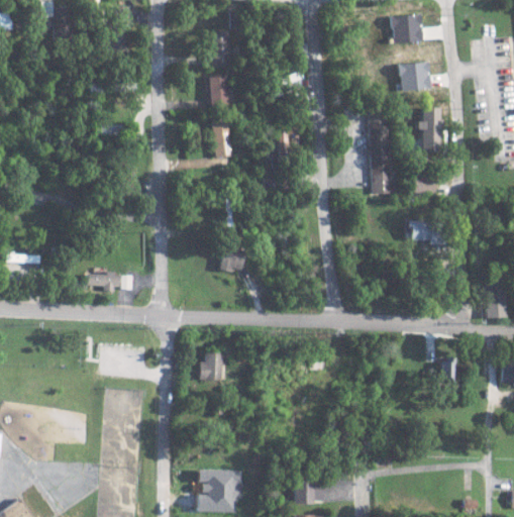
[(40,0),(40,16),(53,16),(53,39),(72,39),(73,7),(53,7),(54,0),(42,0),(40,0)]
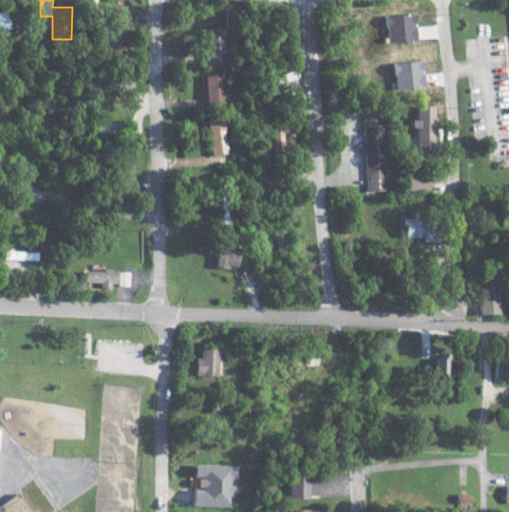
[(0,27),(12,28),(13,12),(0,11),(0,27)]
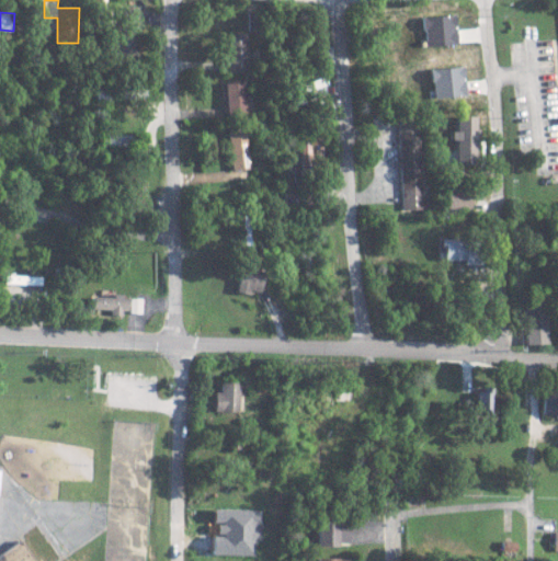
[(252,71),(251,53),(258,53),(258,33),(230,34),(231,71),(252,71)]
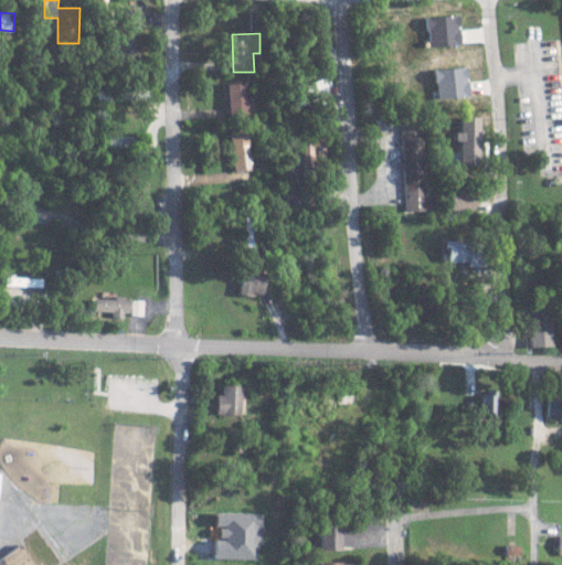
[(231,83),(231,116),(251,115),(251,82),(231,83)]
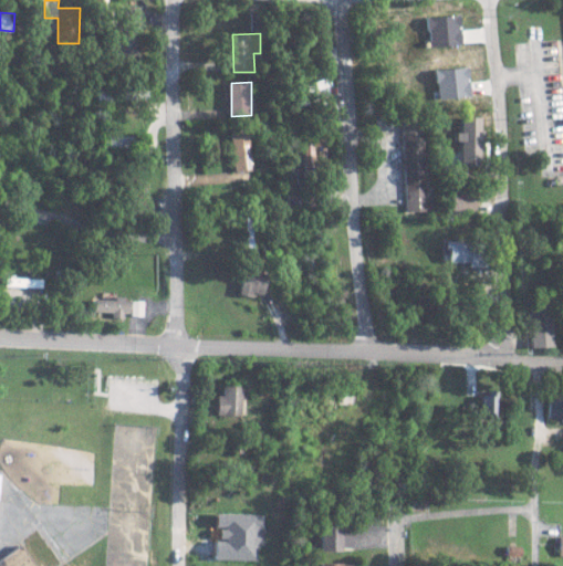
[(408,212),(433,211),(430,122),(405,123),(408,212)]
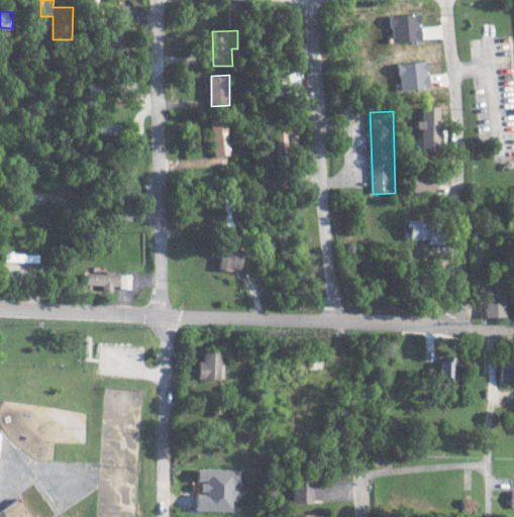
[(213,123),(214,157),(231,156),(230,123),(213,123)]
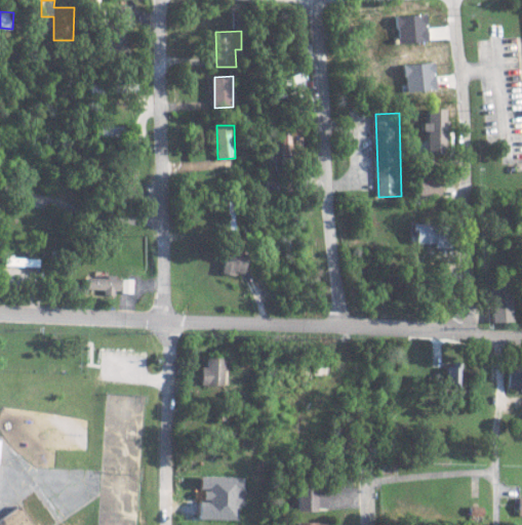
[(96,126),(96,135),(129,136),(130,126),(96,126)]
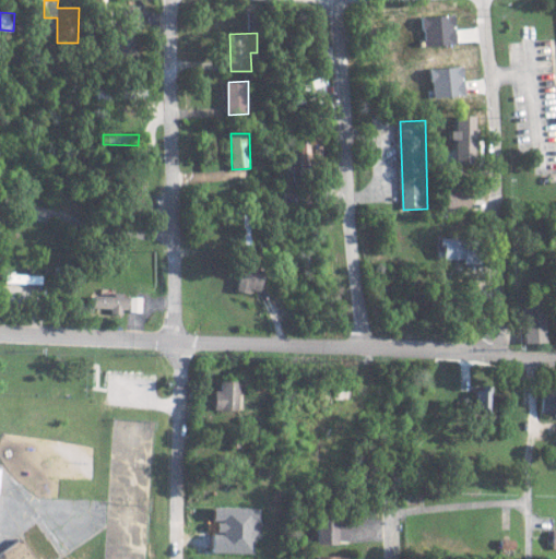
[(473,189),(449,188),(448,207),(472,209),(473,189)]
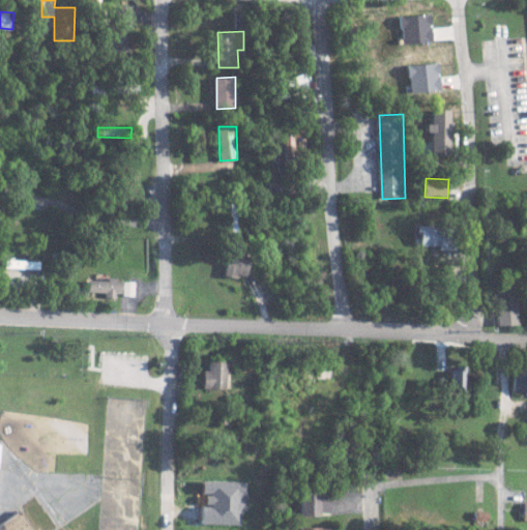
[(422,246),(459,248),(460,228),(423,226),(422,246)]
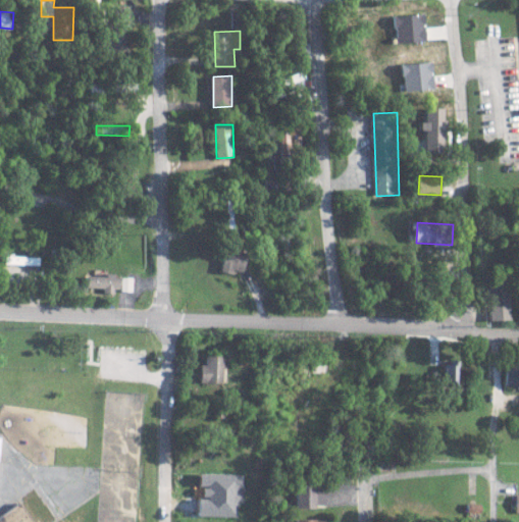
[(220,271),(234,274),(235,269),(245,272),(249,257),(225,251),(220,271)]
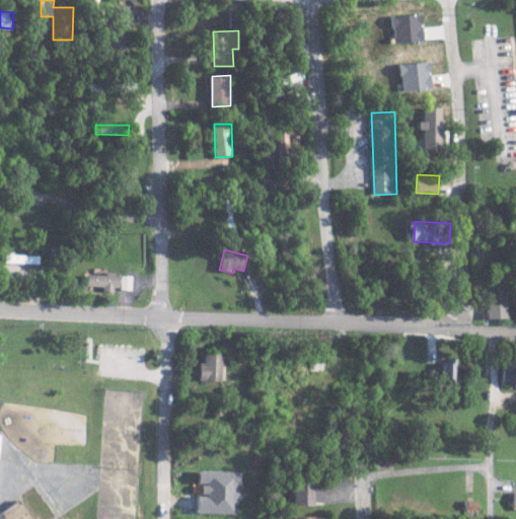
[(3,263),(38,264),(38,255),(3,254),(3,263)]
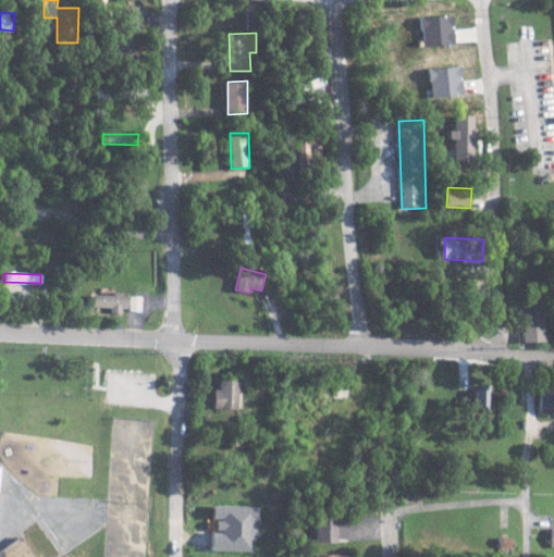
[(93,307),(111,308),(111,311),(127,312),(128,295),(93,294),(93,307)]
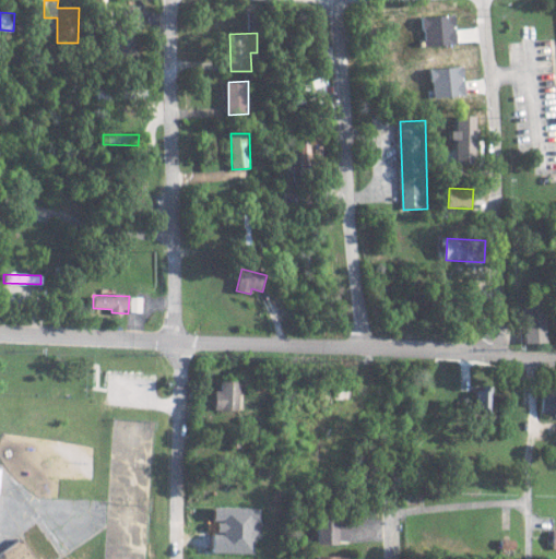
[(143,297),(130,297),(130,312),(142,312),(143,297)]
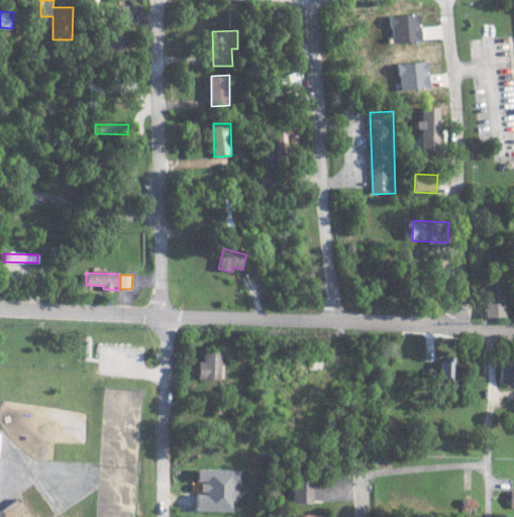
[(507,278),(485,278),(487,318),(509,317),(507,278)]
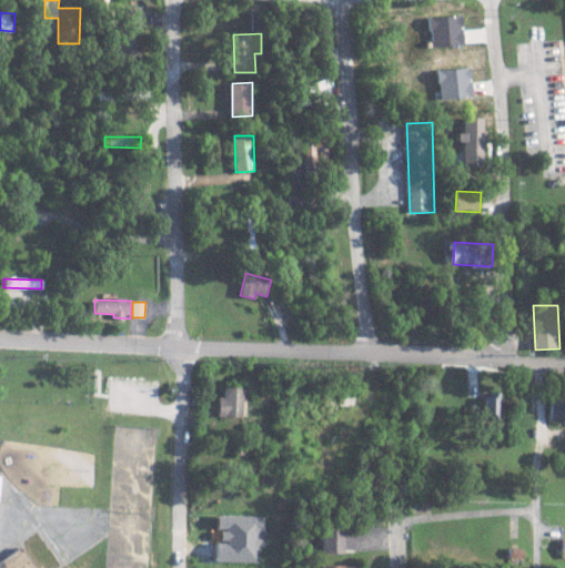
[(219,416),(243,417),(244,387),(224,387),(224,396),(219,396),(219,416)]
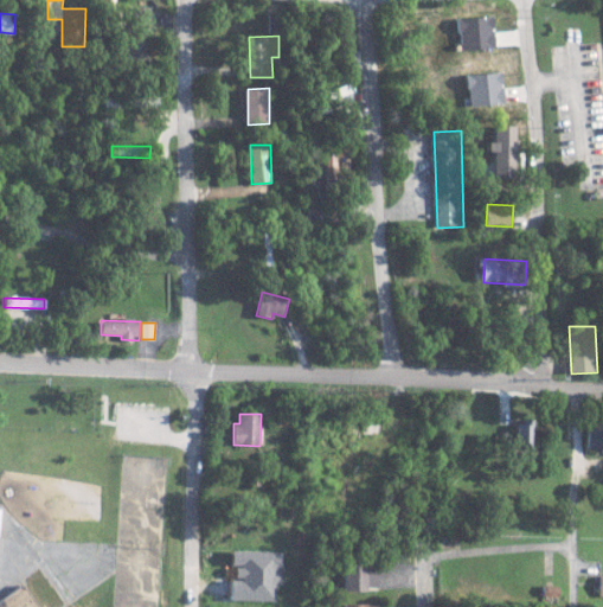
[(536,449),(536,423),(520,422),(520,449),(536,449)]
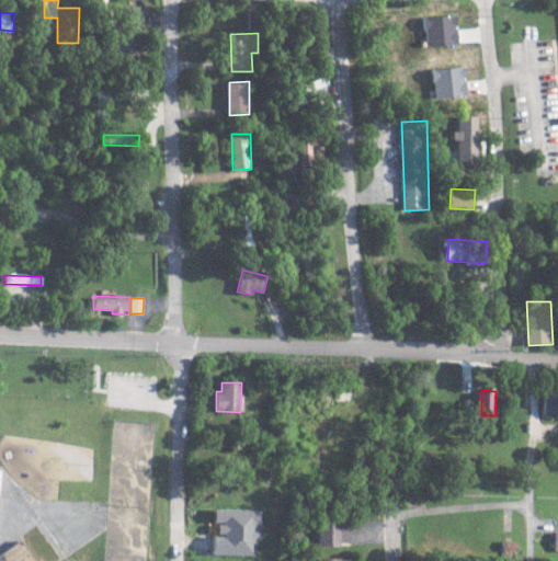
[(557,397),(547,397),(546,415),(557,415),(557,397)]
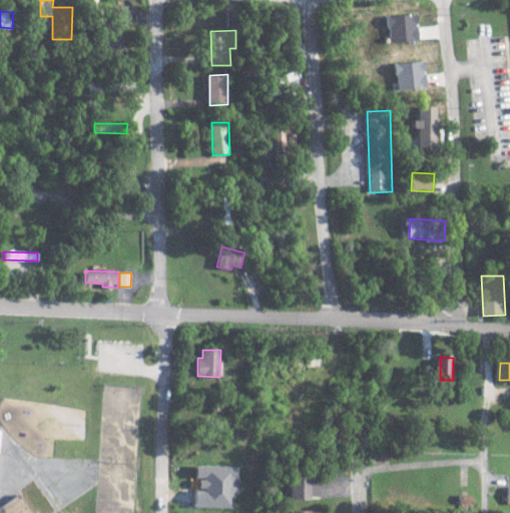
[(230,505),(231,476),(238,476),(238,466),(204,466),(203,505),(230,505)]
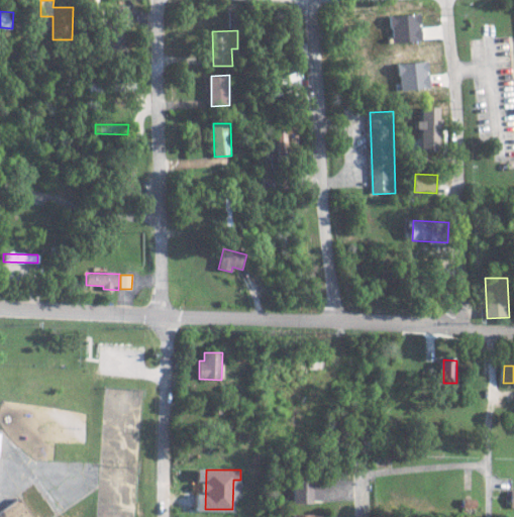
[(313,477),(294,477),(294,504),(314,504),(314,500),(324,500),(324,483),(313,483),(313,477)]
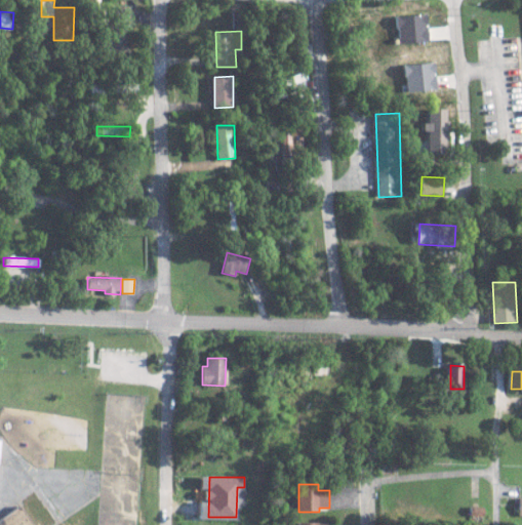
[(32,524),(21,506),(0,517),(0,524),(32,524)]
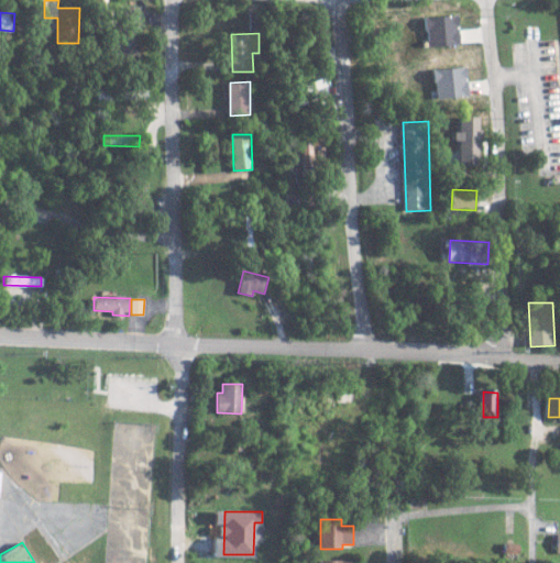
[(520,554),(520,543),(504,543),(505,554),(520,554)]
